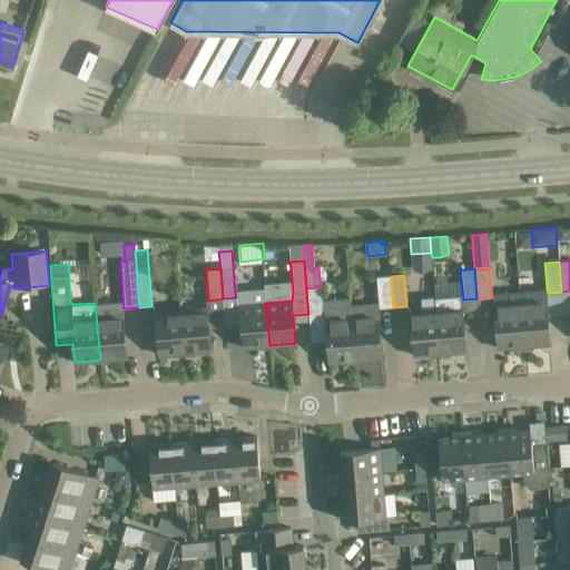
[(391,276),(376,277),(379,308),(393,307),(391,276)]
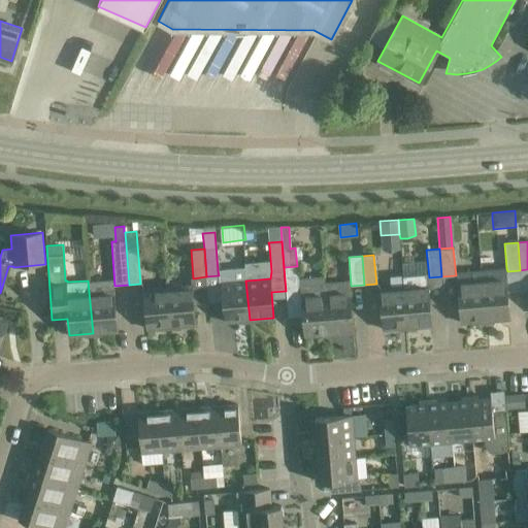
[(297,266),(284,267),(286,291),(287,300),(289,316),(304,315),(305,336),(329,334),(325,283),(324,276),(298,278),(297,266)]
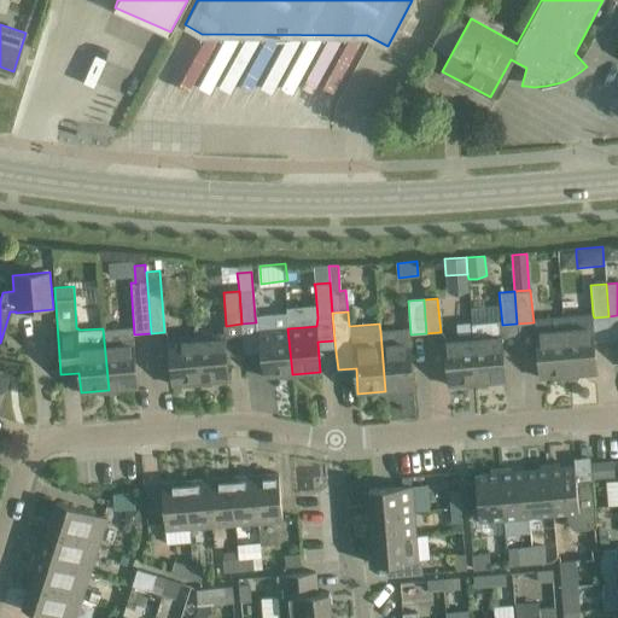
[(292,374),(287,328),(286,314),(255,316),(256,322),(242,324),(244,354),(262,351),(263,377),(292,374)]
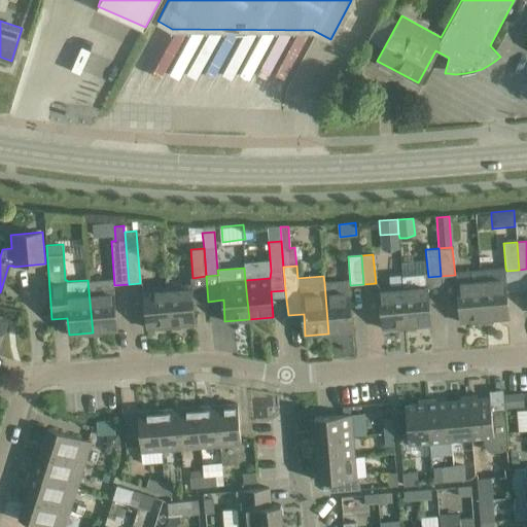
[(504,268),(480,270),(484,320),(508,318),(504,268)]
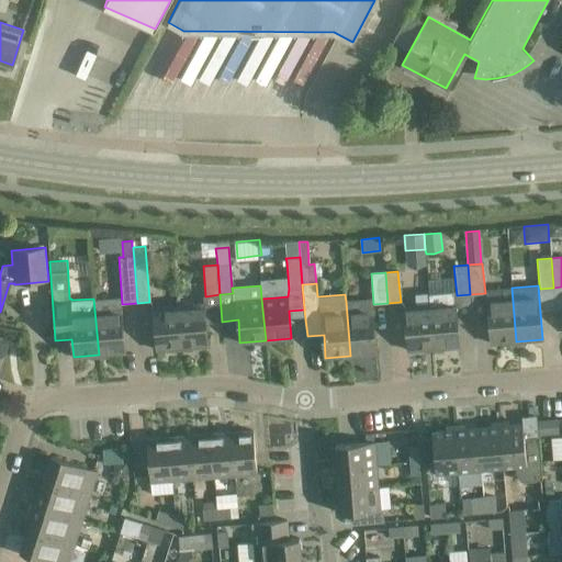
[(512,288),(486,290),(491,344),(516,341),(512,288)]
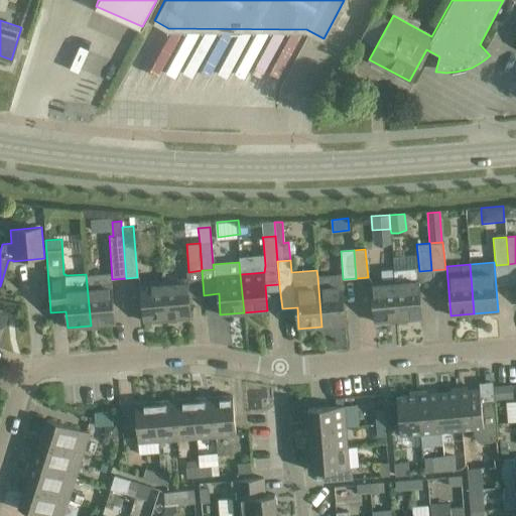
[(375,321),(398,319),(393,271),(393,269),(380,270),(381,282),(371,282),(375,321)]
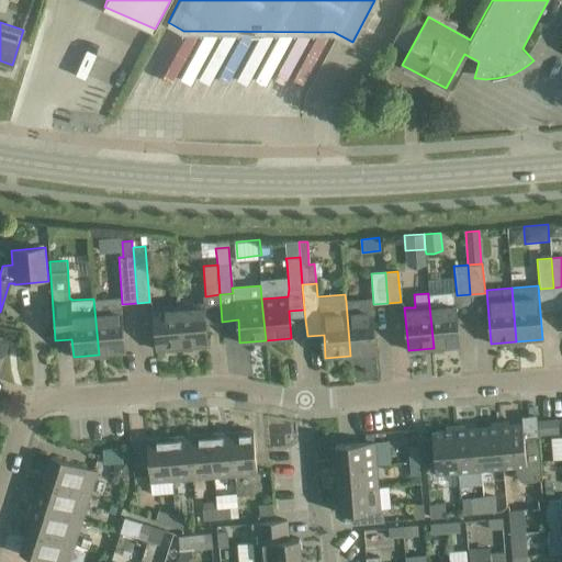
[(452,293),(428,295),(434,348),(459,346),(453,293),(452,293)]
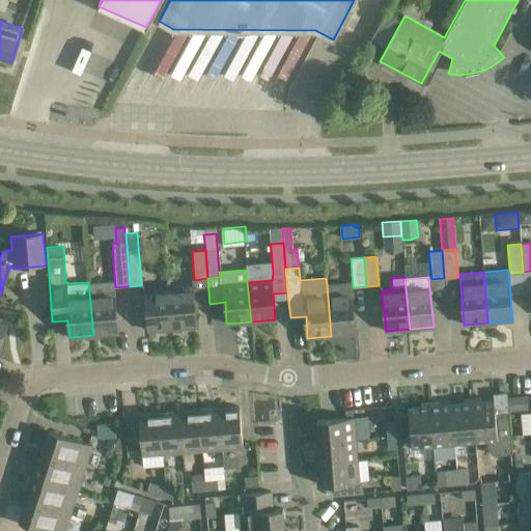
[(88,282),(93,335),(118,334),(114,294),(114,281),(90,283),(89,282),(88,282)]
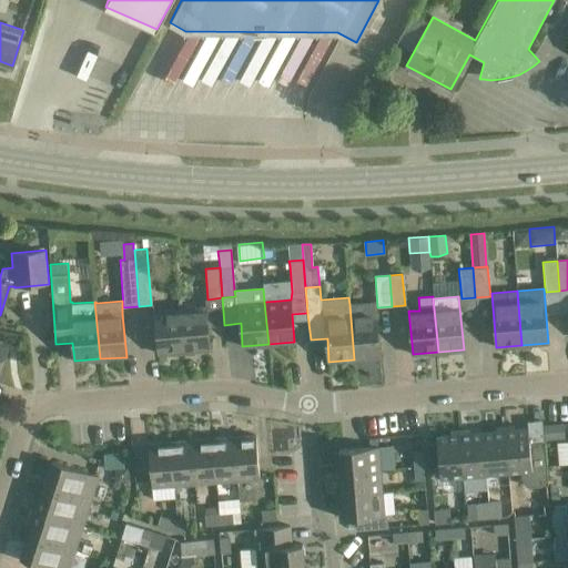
[(350,304),(354,359),(379,357),(375,302),(350,304)]
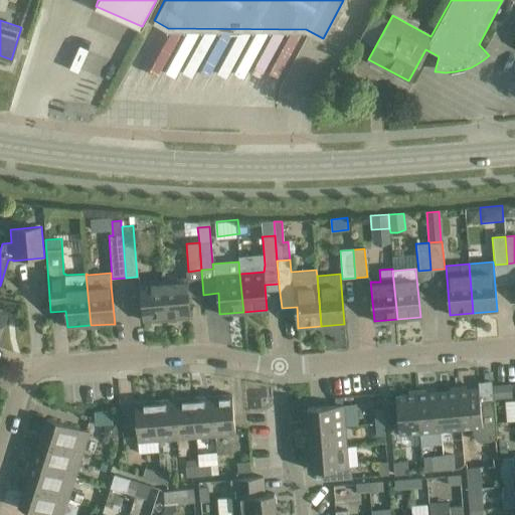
[(162,280),(166,319),(190,317),(187,278),(162,280)]
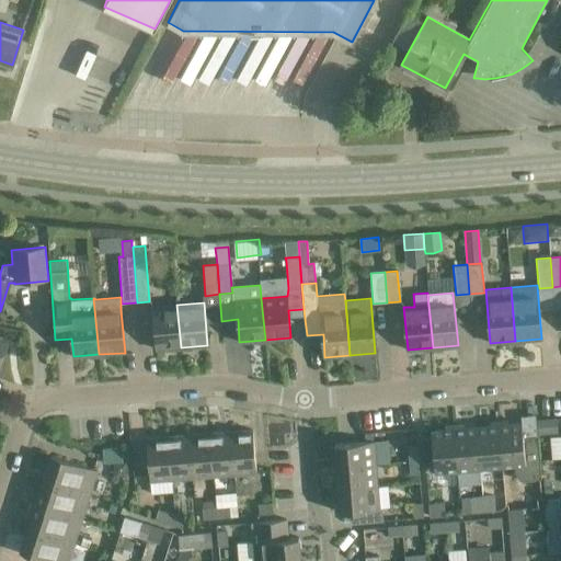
[(181,347),(176,305),(152,307),(156,350),(181,347)]
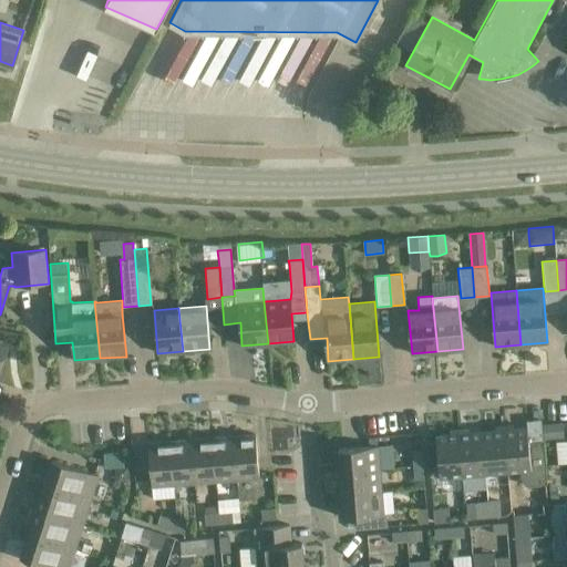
[(559,423),(543,424),(544,437),(560,436),(559,423)]
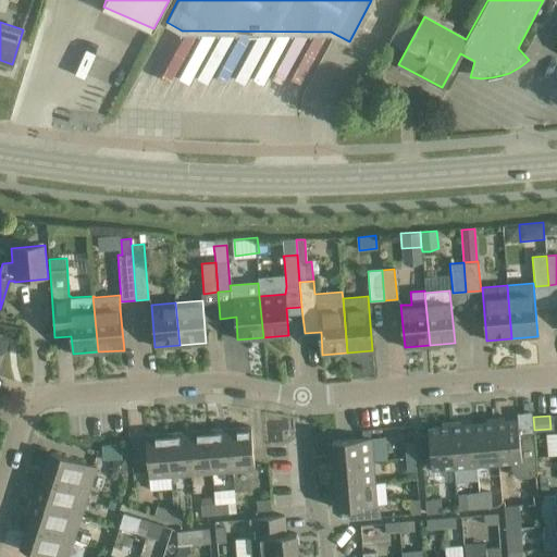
[(494,423),(498,463),(509,462),(509,471),(518,478),(537,475),(533,432),(519,433),(518,421),(494,423)]
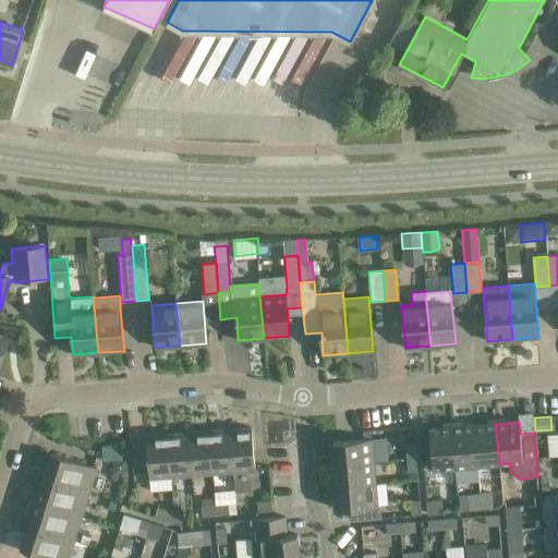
[(499,464),(495,424),(474,425),(478,477),(488,476),(487,465),(499,464)]
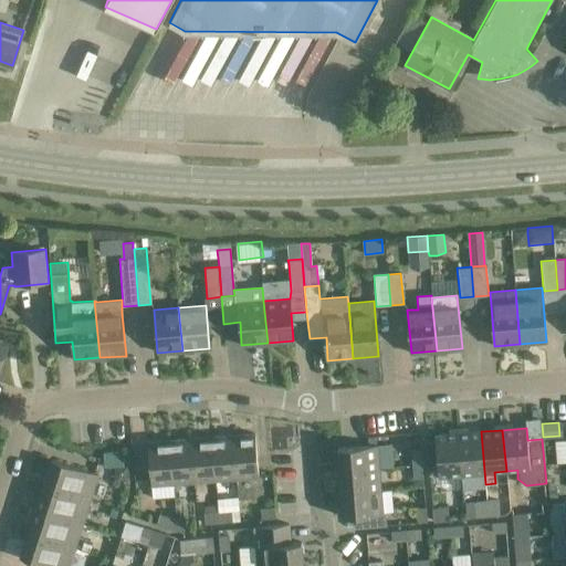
[(458,433),(463,489),(485,488),(485,484),(481,431),(458,433)]
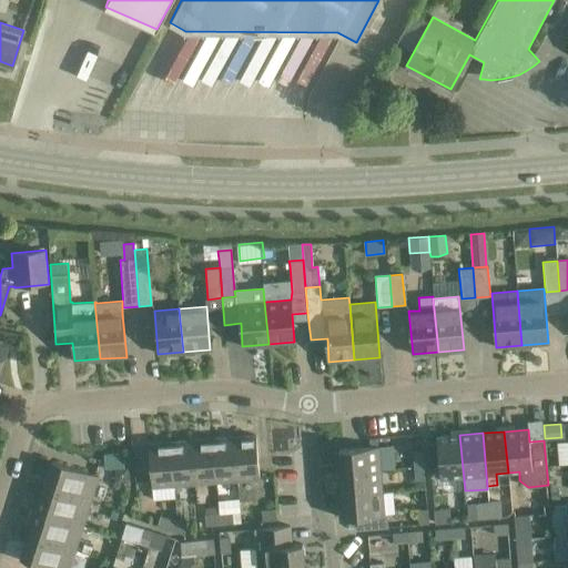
[(255,435),(233,437),(236,480),(259,478),(255,435)]
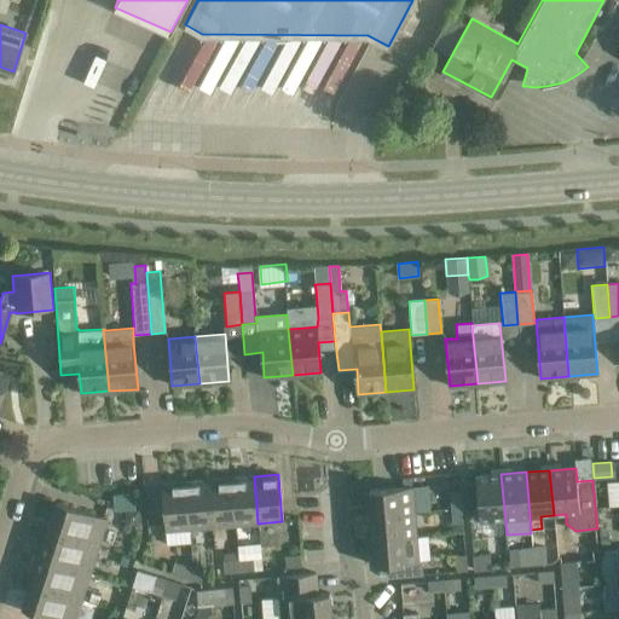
[(507,534),(501,474),(475,476),(480,521),(504,519),(505,534),(507,534)]
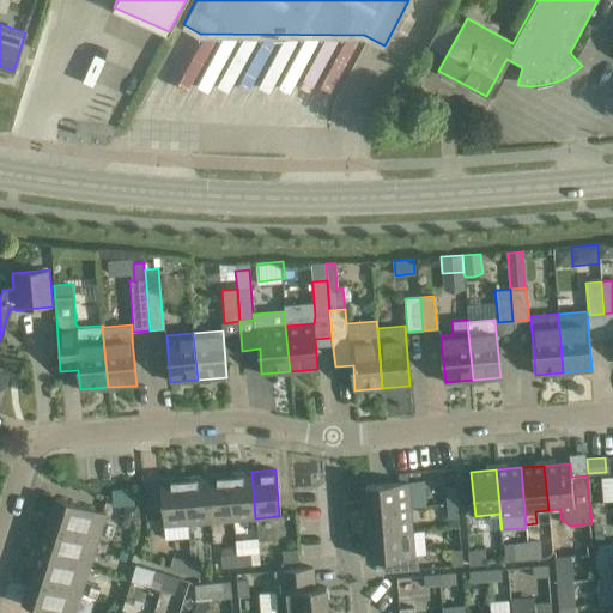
[(252,472),(229,473),(234,520),(255,519),(252,472)]
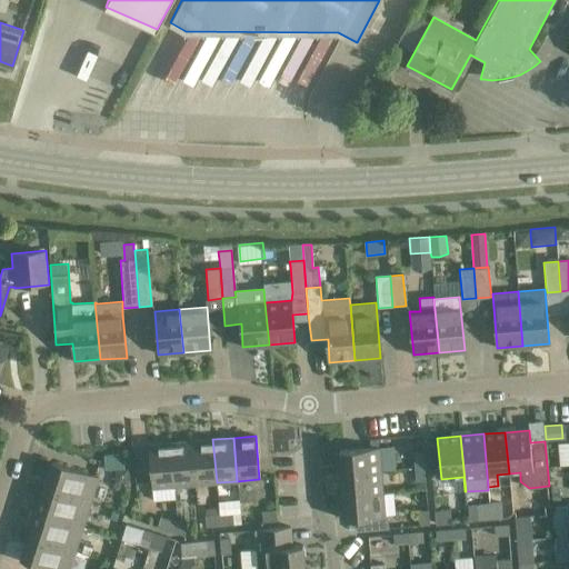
[(212,439),(192,441),(196,485),(217,482),(212,439)]
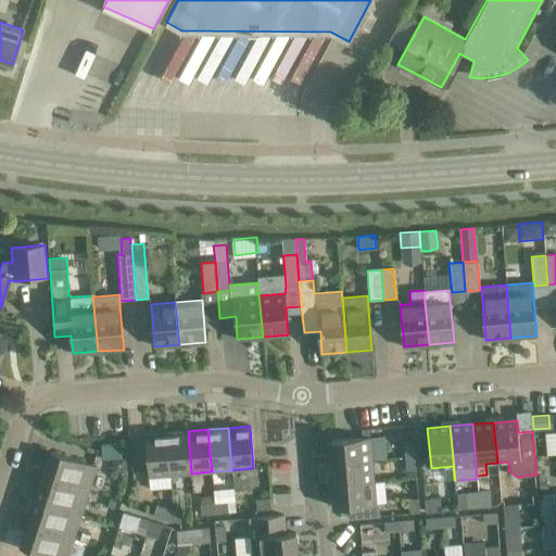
[(188,431),(167,432),(171,475),(191,474),(188,431)]
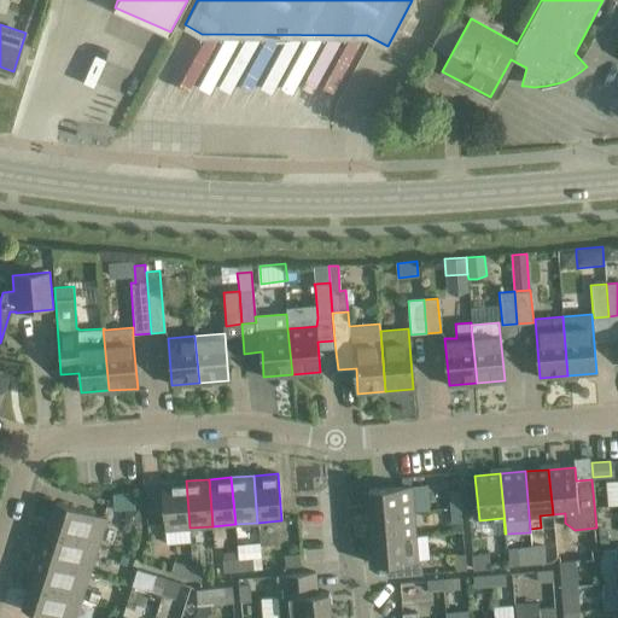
[(190,528),(186,481),(162,483),(167,530),(190,528)]
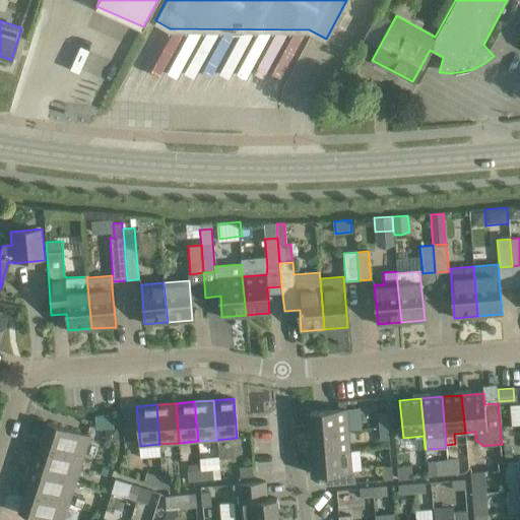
[(311,434),(348,431),(346,409),(310,412),(311,434)]
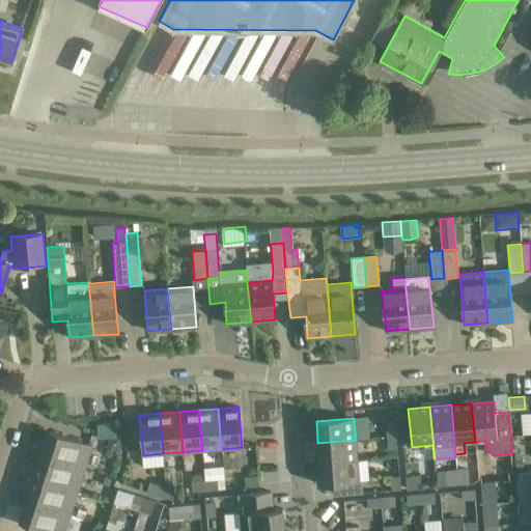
[(100,440),(117,439),(116,423),(98,425),(100,440)]
